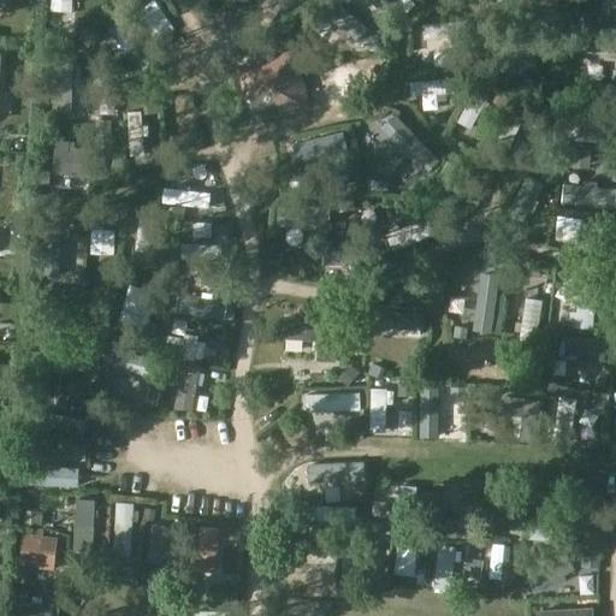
[(332,0),(323,12),(341,28),(337,33),(345,40),(349,35),(357,41),(367,30),(332,0)]
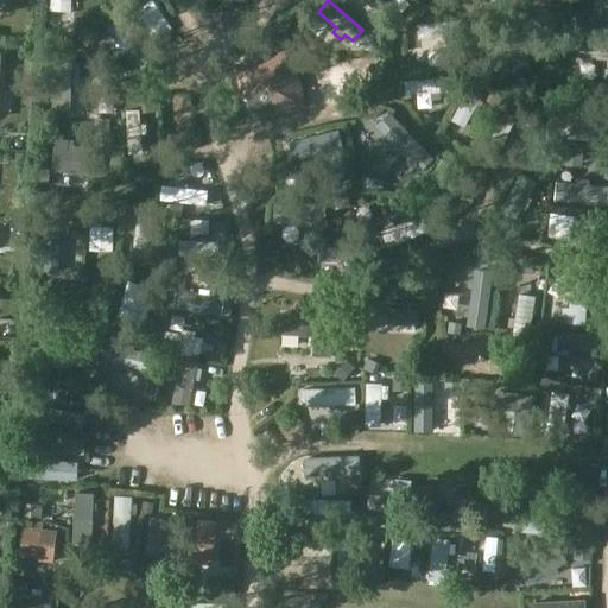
[(460,21),(417,25),(419,39),(445,37),(447,44),(457,43),(457,36),(461,36),(460,21)]
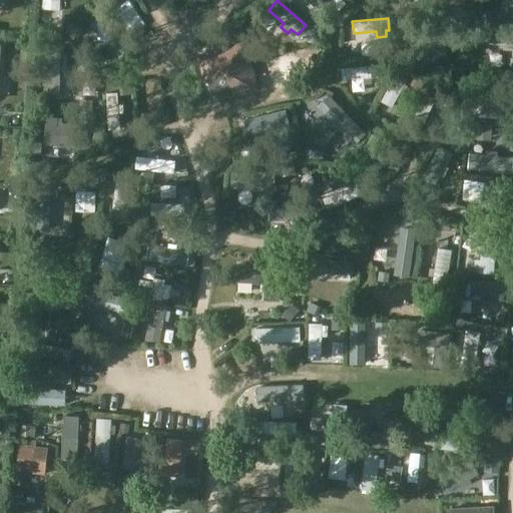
[(512,31),(482,28),(481,40),(512,43),(512,31)]
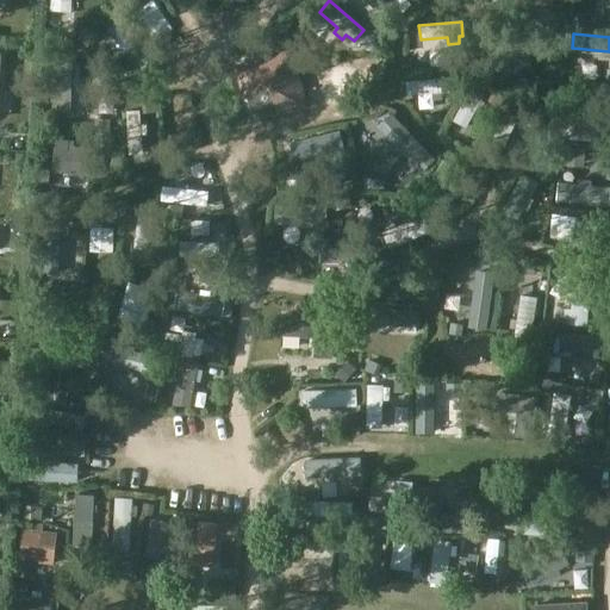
[(291,50),(232,68),(241,98),(279,116),(307,106),(291,50)]
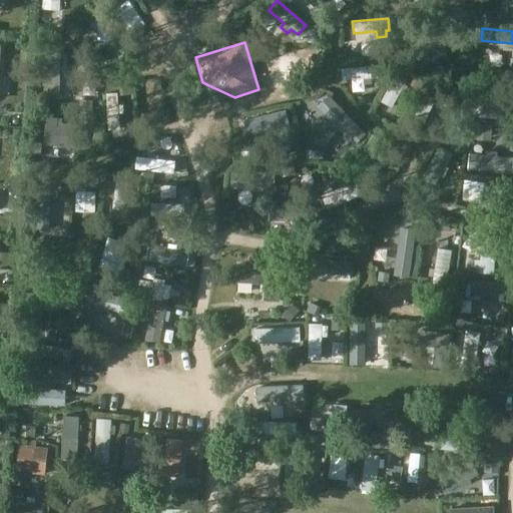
[(45,51),(43,93),(58,94),(59,51),(45,51)]
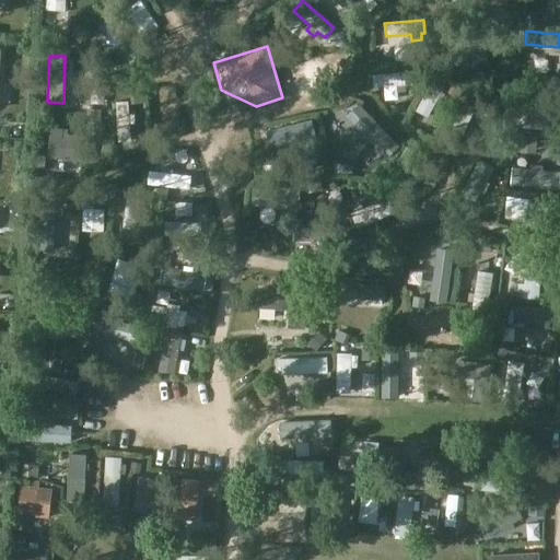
[(413,72),(373,74),(373,88),(397,86),(397,93),(406,92),(405,85),(415,84),(413,72)]
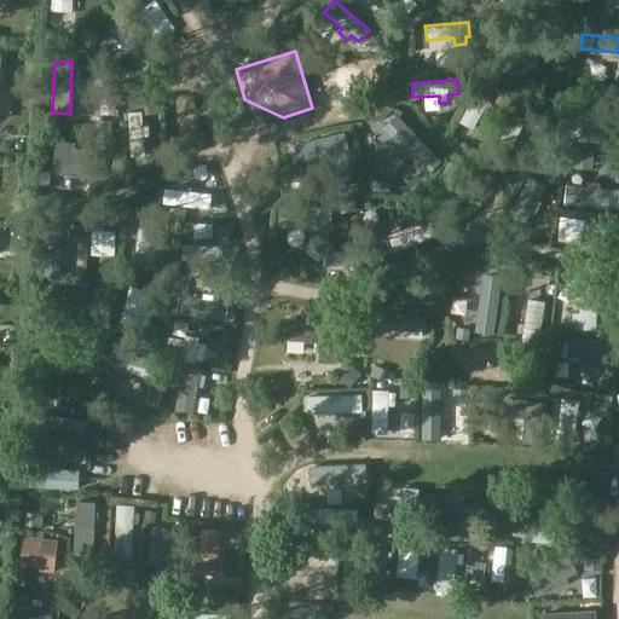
[(479,87),(460,122),(473,129),(492,93),(479,87)]
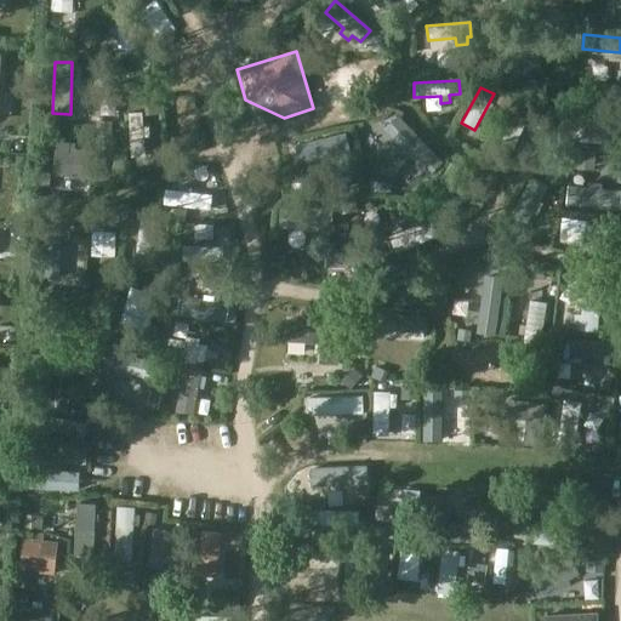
[(519,102),(502,140),(514,146),(531,107),(519,102)]
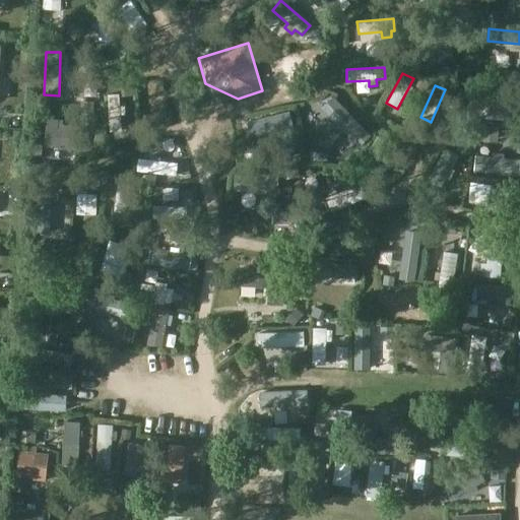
[(119,94),(108,95),(110,131),(121,131),(119,94)]
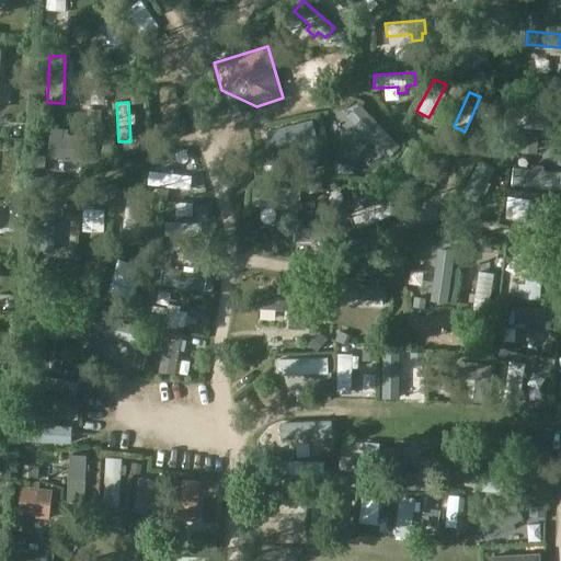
[(514,113),(513,127),(556,130),(557,116),(514,113)]
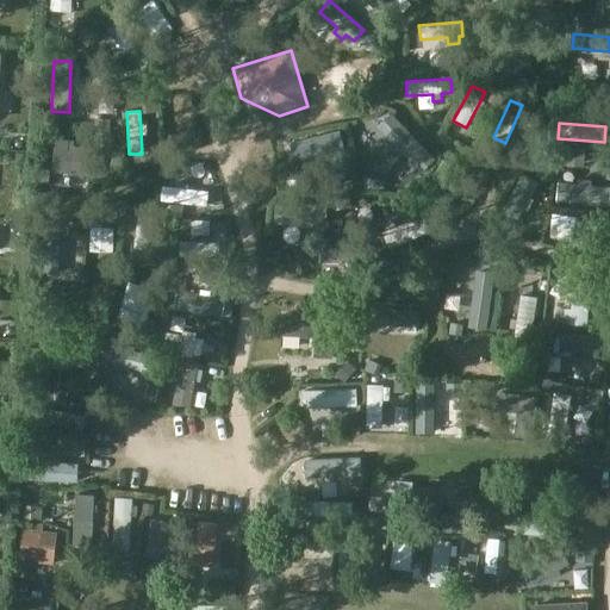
[(67,163),(68,153),(51,151),(50,193),(104,193),(105,165),(67,163)]
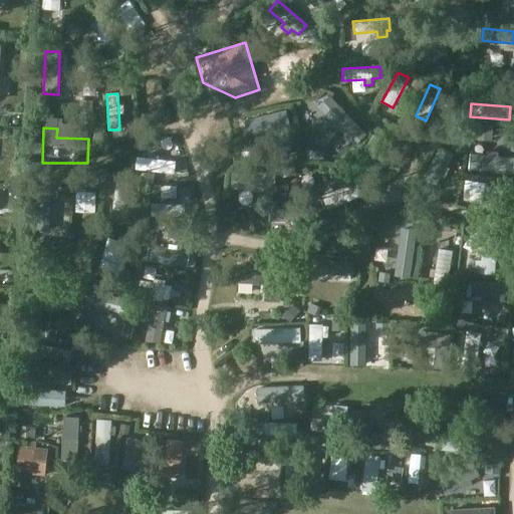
[(438,151),(429,182),(440,185),(445,167),(450,168),(452,161),(447,159),(449,154),(438,151)]
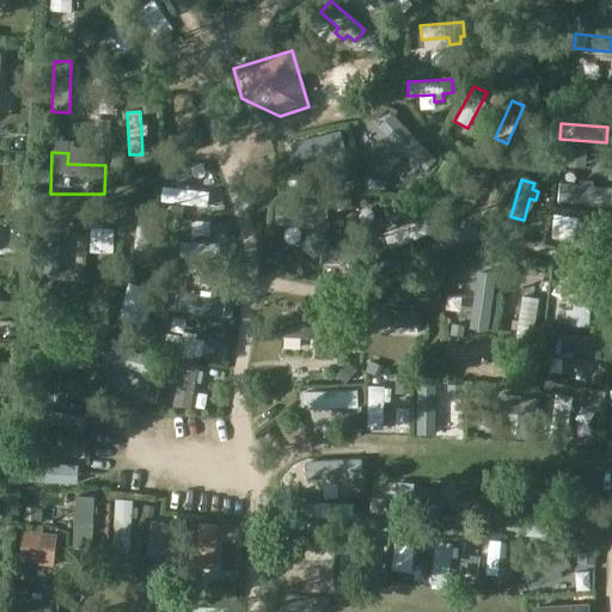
[(560,184),(558,201),(611,206),(611,188),(586,185),(587,181),(575,179),(575,185),(560,184)]
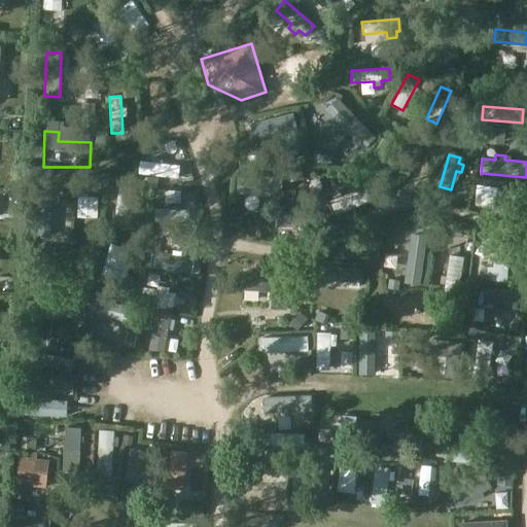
[(142,163),(141,174),(178,178),(179,167),(142,163)]
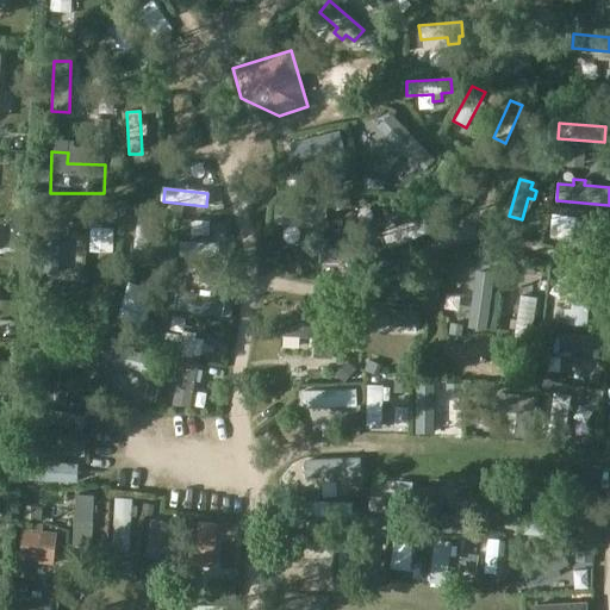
[(275,205),(275,224),(325,224),(325,205),(275,205)]
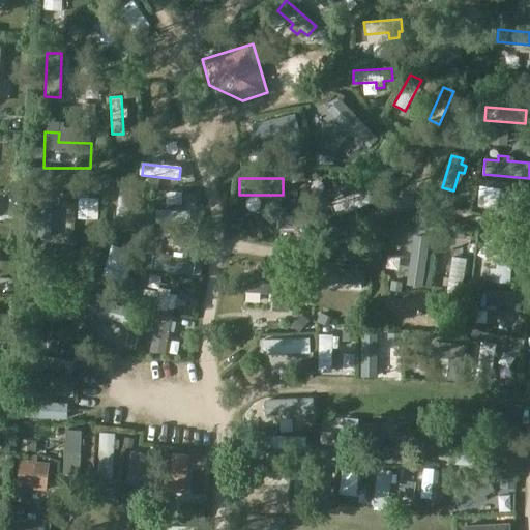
[(120,186),(116,215),(128,217),(133,188),(120,186)]
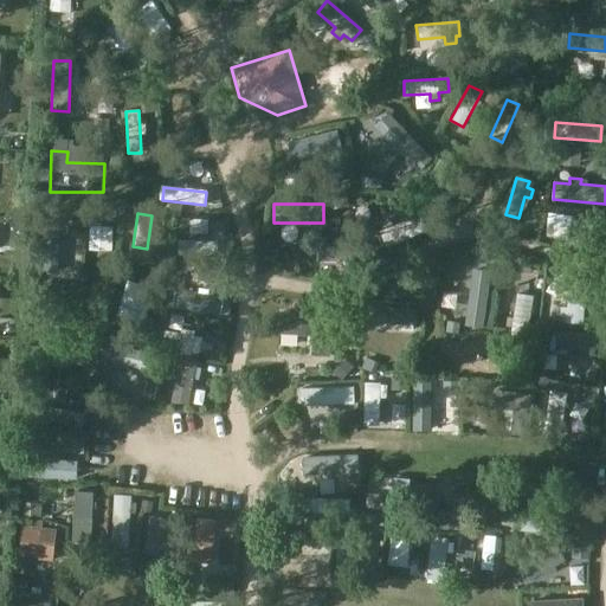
[(387,230),(380,232),(387,247),(425,231),(419,216),(393,226),(391,220),(384,223),(387,230)]
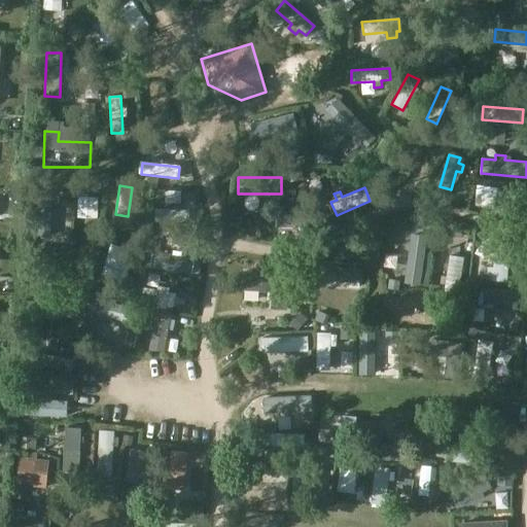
[(39,191),(37,237),(49,238),(51,192),(39,191)]
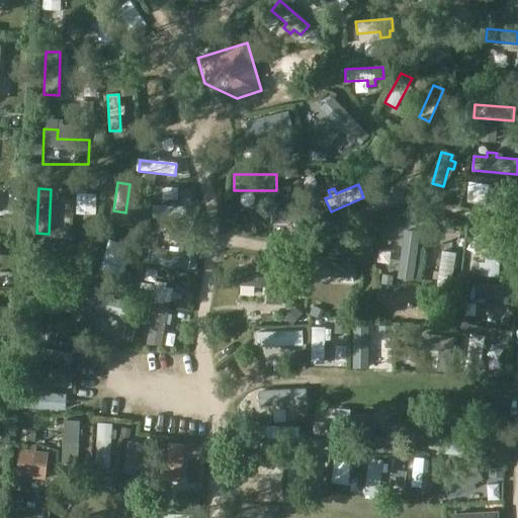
[(480,199),(479,218),(501,219),(502,200),(480,199)]
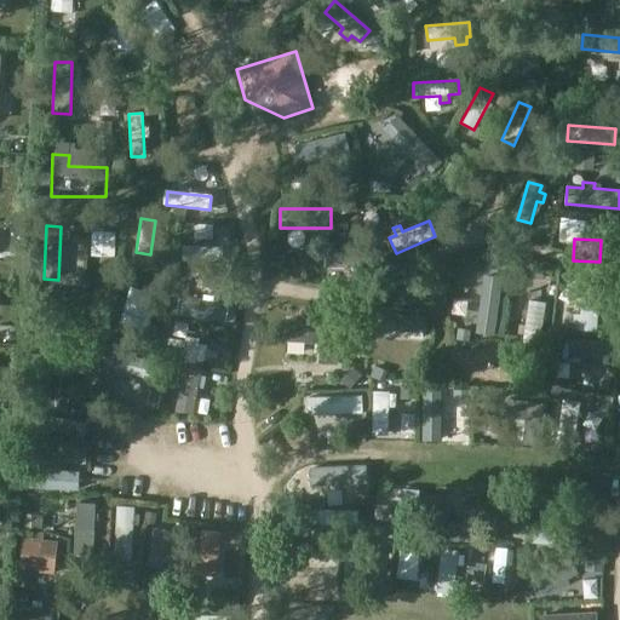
[(183,246),(182,260),(222,262),(222,247),(183,246)]
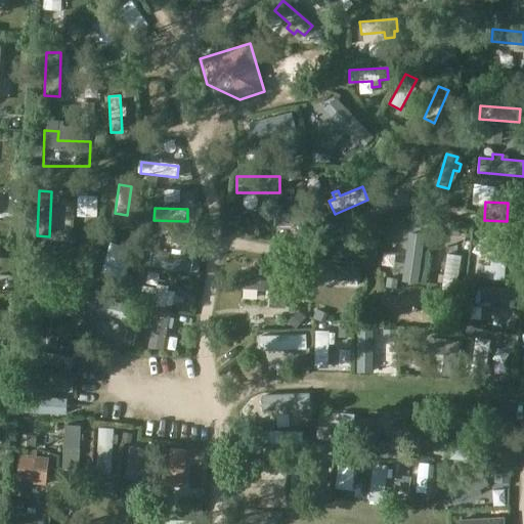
[(275,210),(275,225),(311,226),(312,211),(275,210)]
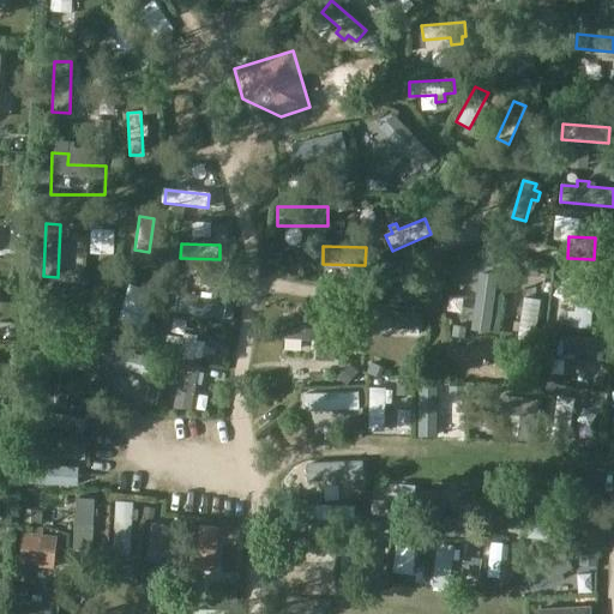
[(569,312),(567,320),(575,320),(573,327),(591,329),(595,280),(578,278),(575,312),(569,312)]
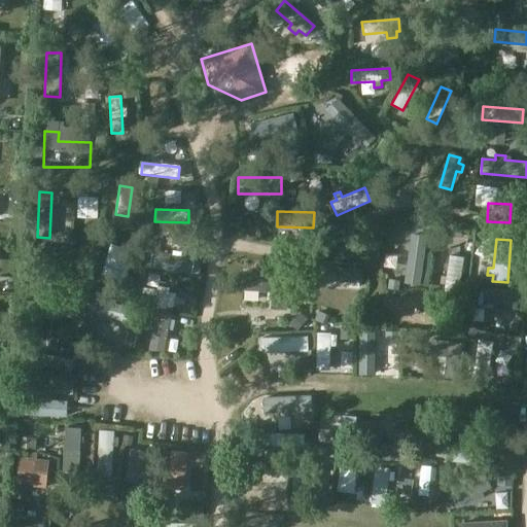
[(151,252),(149,266),(186,272),(189,258),(167,254),(168,249),(162,248),(161,253),(151,252)]
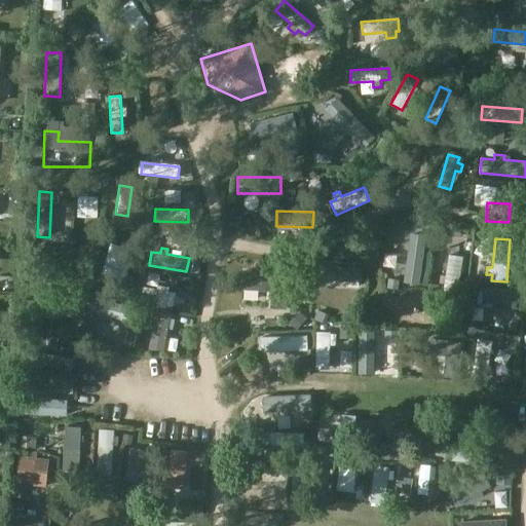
[(441,276),(439,284),(444,285),(443,293),(456,295),(462,258),(449,256),(445,276),(441,276)]
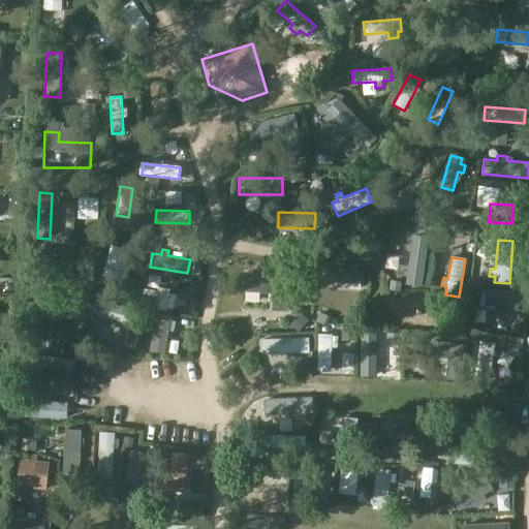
[(327,268),(327,282),(347,283),(347,287),(360,288),(361,284),(363,284),(364,270),(327,268)]
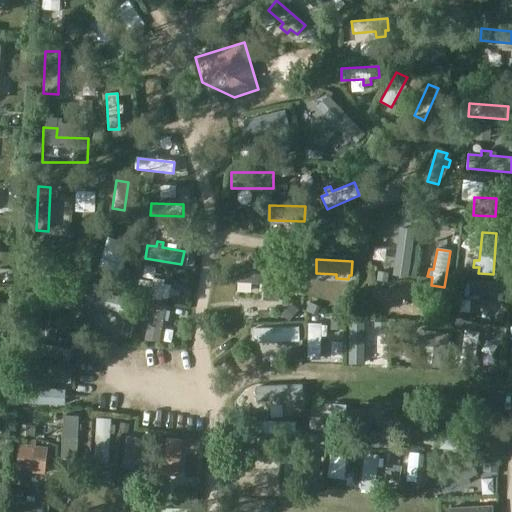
[(279,301),(281,270),(237,267),(236,282),(264,284),(263,300),(279,301)]
